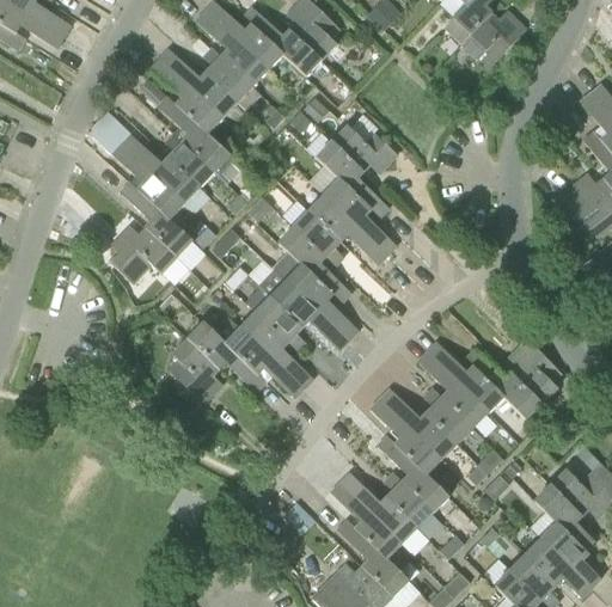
[(57,48),(65,35),(8,0),(0,0),(0,22),(16,31),(22,23),(31,29),(30,31),(57,48)]
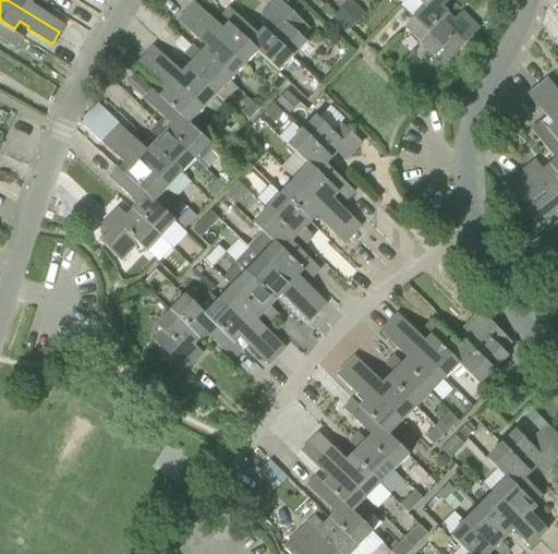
[(8,0),(59,32),(64,22),(39,7),(38,8),(29,2),(31,0),(8,0)]
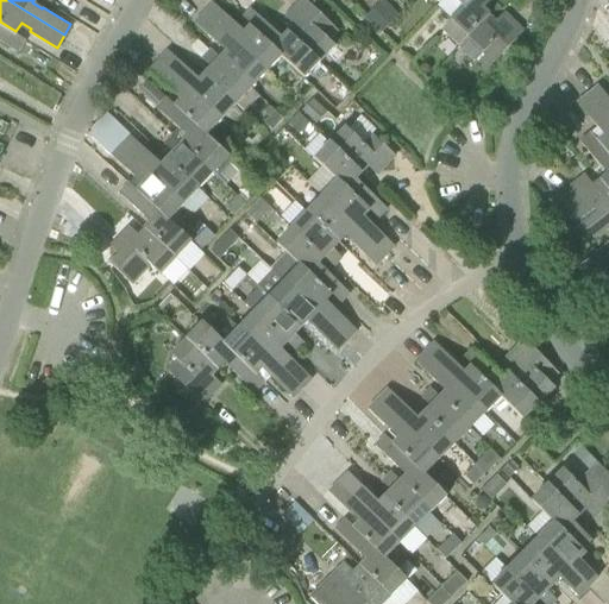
[(250,23),(250,24),(243,31),(234,23),(236,21),(213,0),(203,10),(267,69),(281,55),(250,23)]
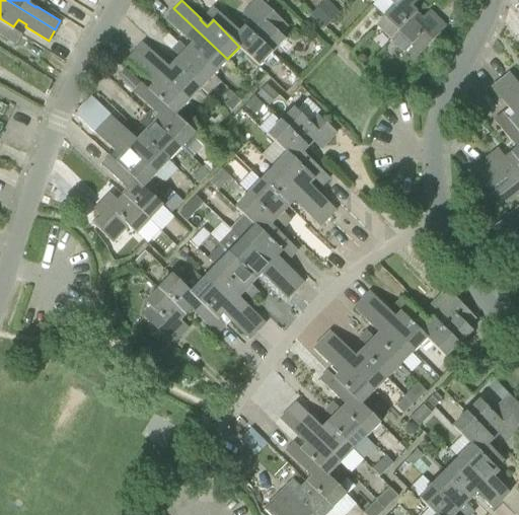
[(288,22),(263,0),(253,0),(243,11),(250,19),(244,25),(272,51),(285,37),(280,30),(288,22)]
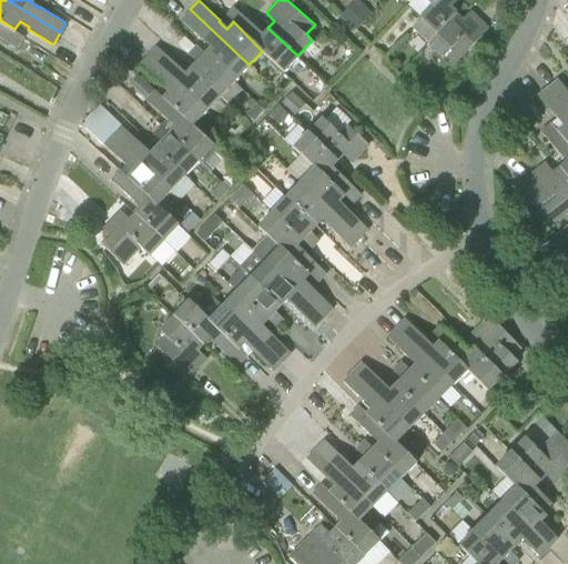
[(427,40),(455,11),(448,4),(453,0),(437,0),(433,4),(413,26),(427,40)]
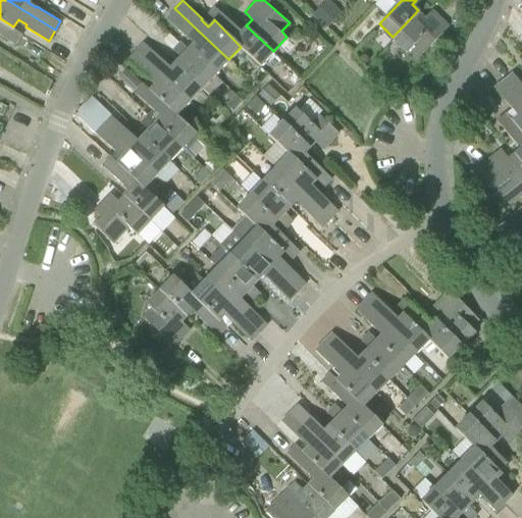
[(326,24),(332,18),(338,12),(328,2),(316,15),(326,24)]
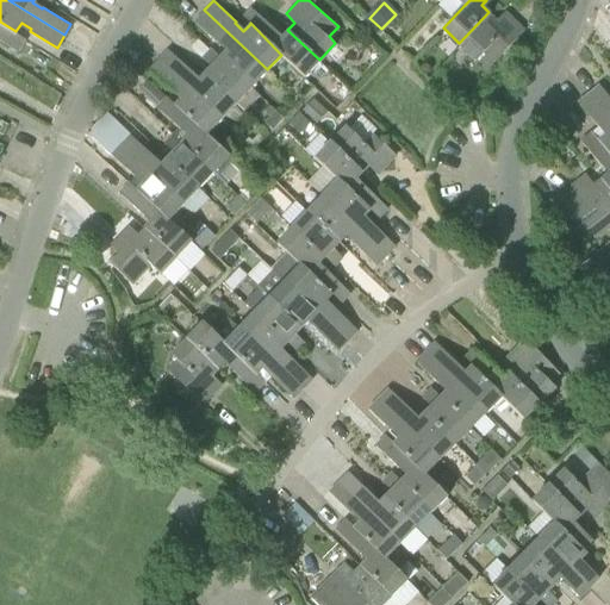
[(242,16),(250,24),(250,23),(281,55),(281,54),(304,75),(319,60),(287,30),(281,37),(273,29),(274,27),(251,5),(242,16)]
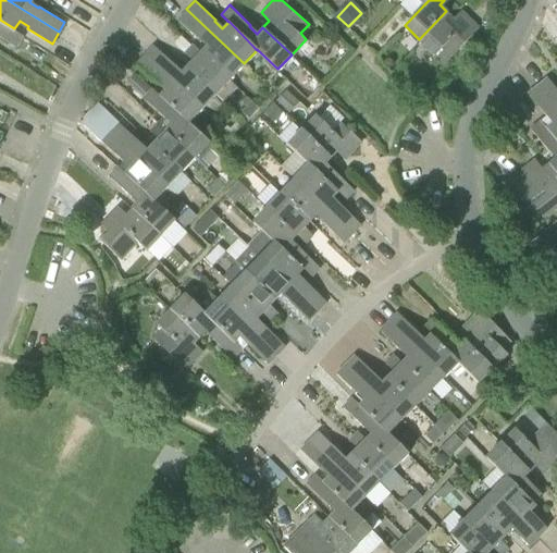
[(230,78),(244,63),(186,9),(177,17),(199,38),(200,36),(208,44),(201,50),(200,51),(230,78)]
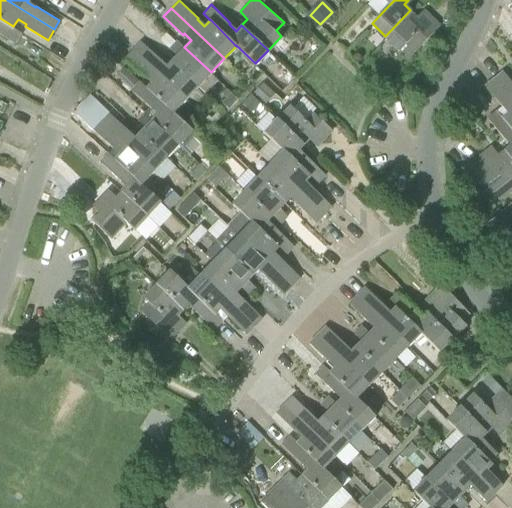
[(412,52),(439,24),(423,8),(416,16),(410,10),(385,36),(399,49),(403,44),(412,52)]
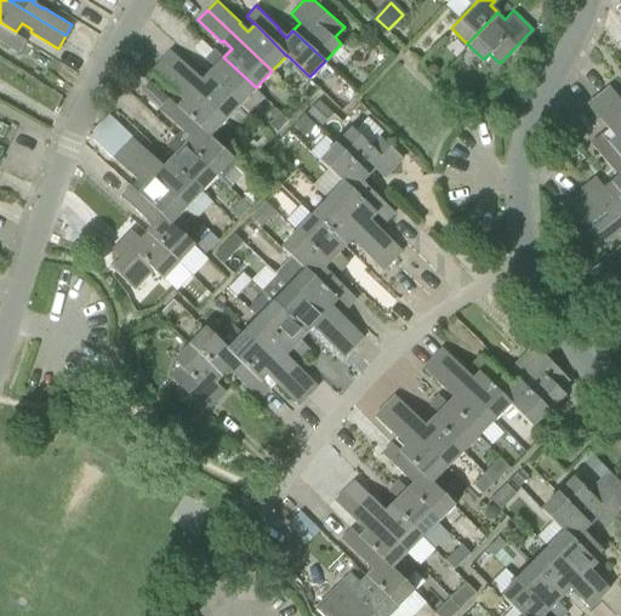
[(0,39),(18,50),(27,38),(16,32),(0,22),(0,39)]
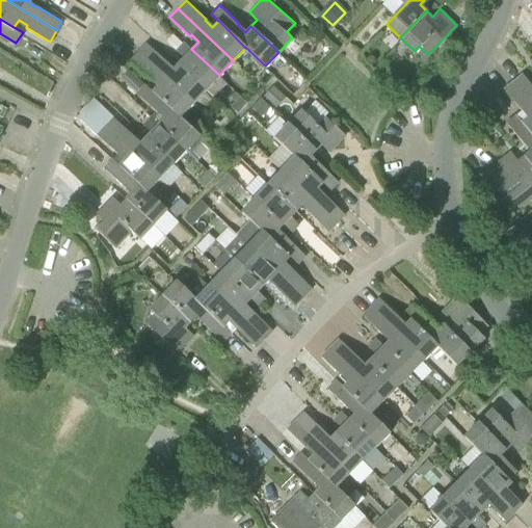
[(179,62),(206,88),(219,75),(191,49),(192,48),(184,40),(177,49),(178,49),(185,55),(179,62)]
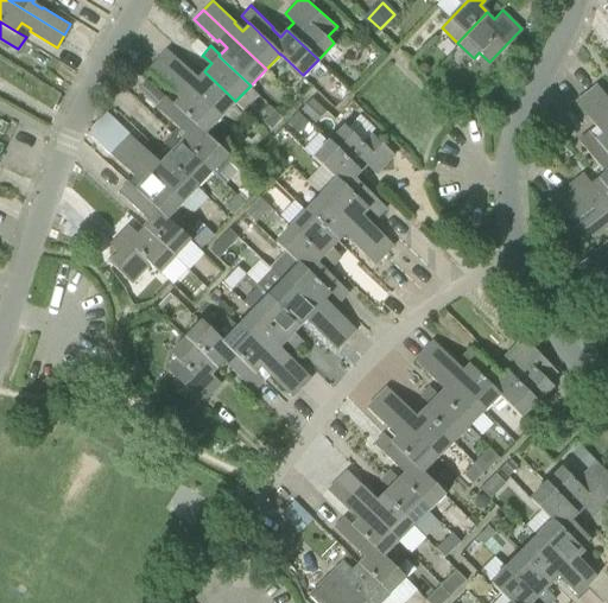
[(221,116),(235,101),(204,71),(197,78),(189,70),(190,69),(168,48),(158,58),(221,116)]
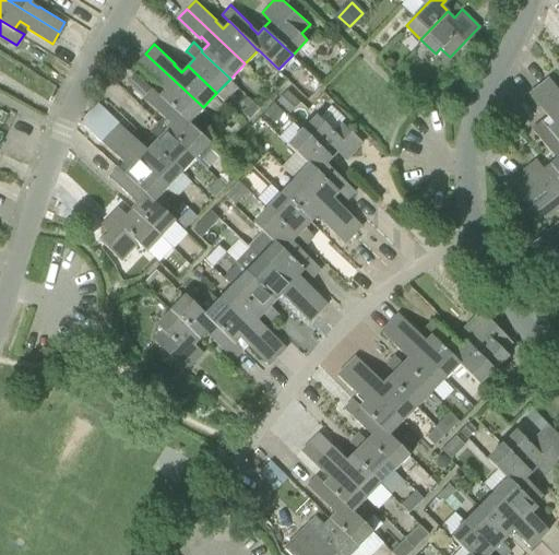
[(190,121),(203,107),(145,54),(138,62),(158,82),(159,81),(167,87),(161,94),(161,95),(190,121)]
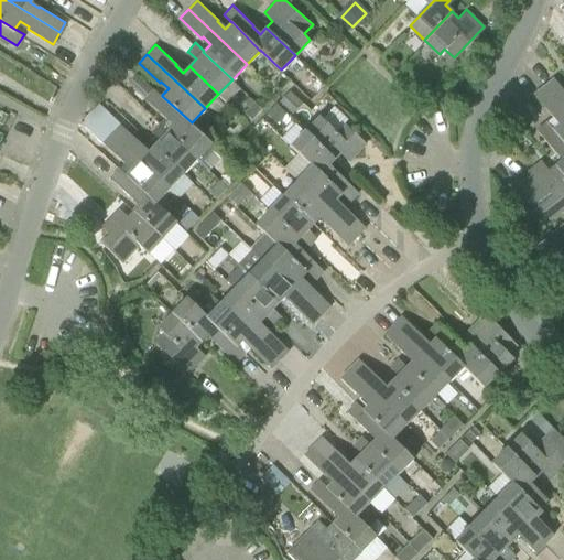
[(563,87),(554,76),(544,85),(563,109),(563,87)]
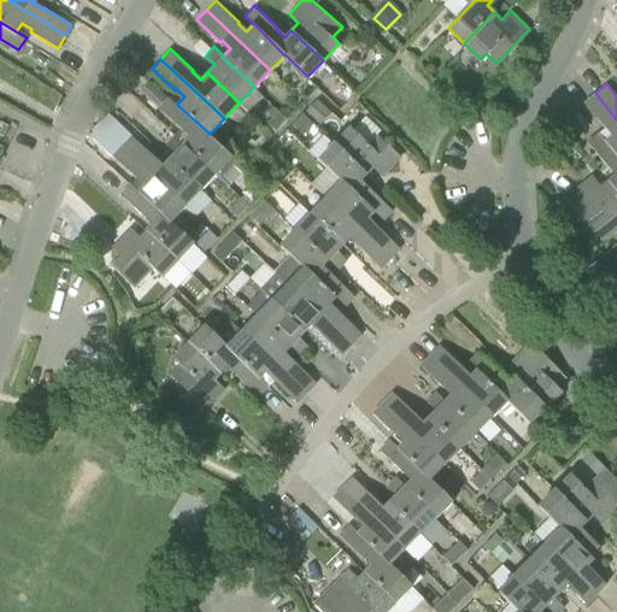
[(616,119),(595,93),(585,100),(605,125),(606,124),(613,134),(606,140),(605,140),(616,153),(616,119)]
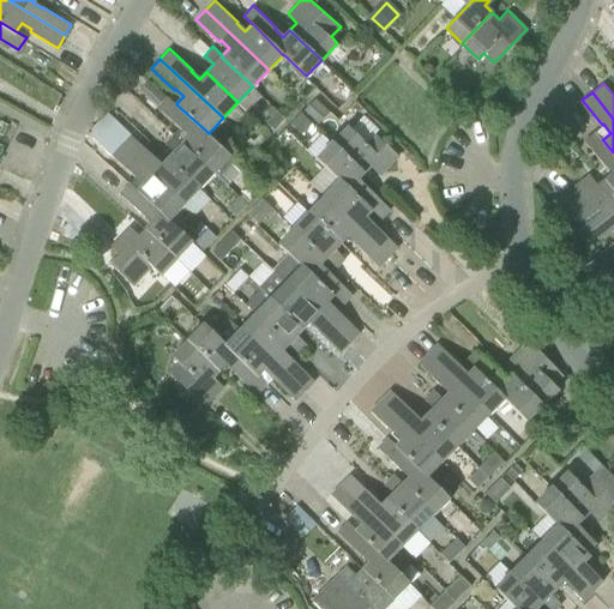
[(176,104),(176,103),(168,95),(158,106),(181,127),(184,126),(192,134),(185,142),(184,142),(216,170),(230,155),(208,133),(209,133),(176,104)]
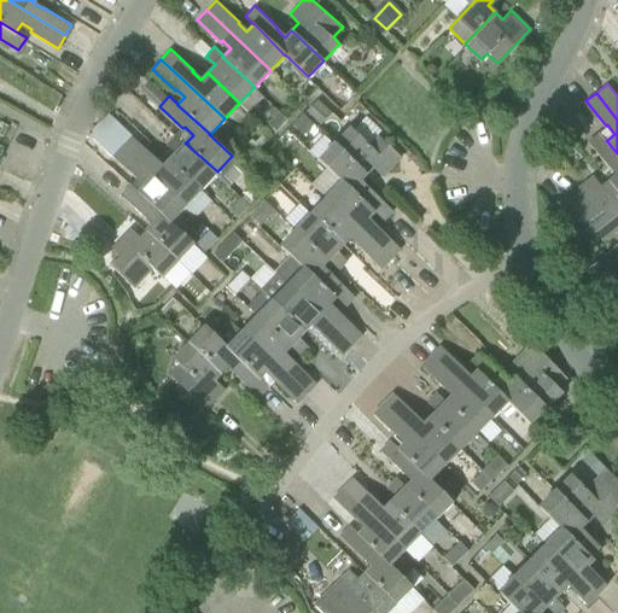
[(321,121),(332,110),(319,97),(309,107),(321,121)]
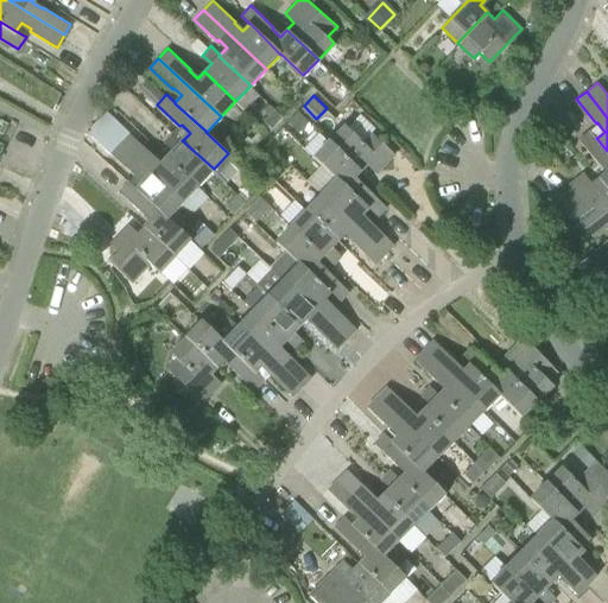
[(271,127),(283,115),(276,108),(264,120),(271,127)]
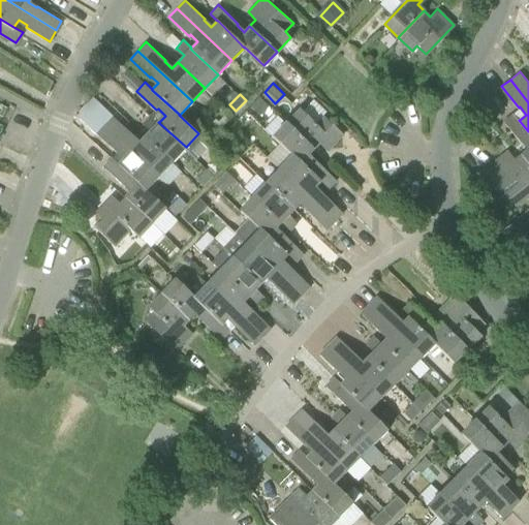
[(328,149),(344,132),(323,114),(315,122),(300,107),(285,122),(313,149),(319,142),(328,149)]
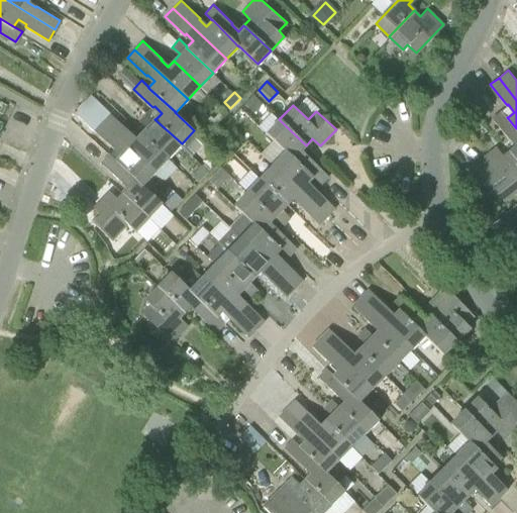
[(510,149),(516,159),(516,128),(507,117),(508,117),(502,109),(493,117),(509,137),(510,136),(516,144),(510,149)]
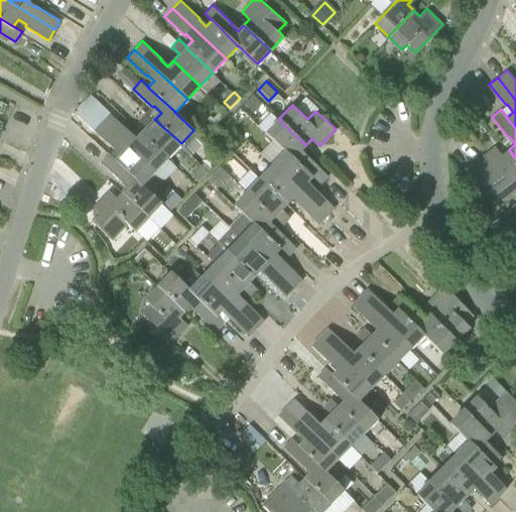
[(142,132),(168,157),(181,143),(154,119),(155,119),(147,111),(140,119),(140,120),(141,119),(148,126),(142,132)]
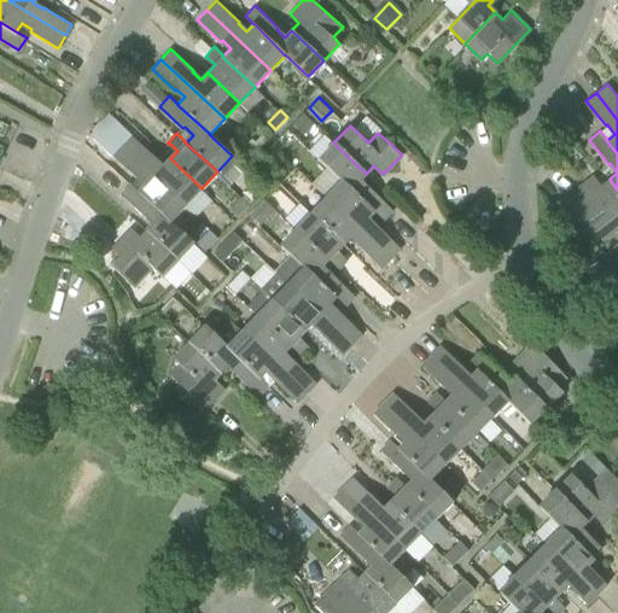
[(156,157),(133,134),(123,145),(186,204),(202,188),(170,158),(163,167),(155,158),(156,157)]
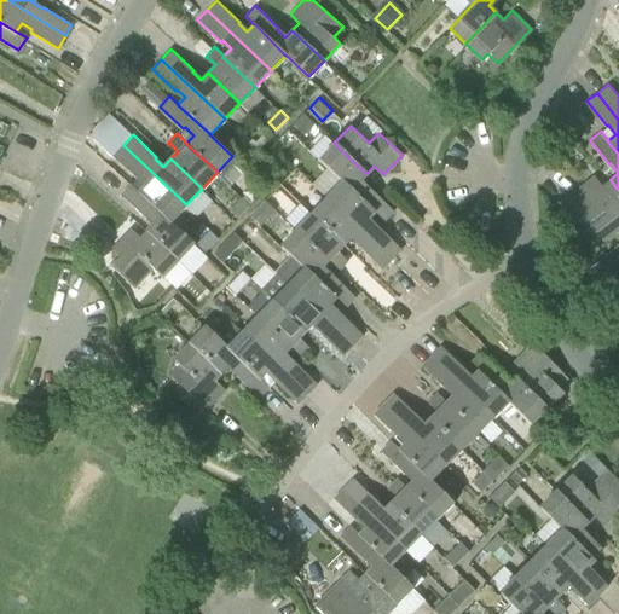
[(360,180),(366,174),(334,143),(319,160),(327,166),(375,212),(383,219),(393,209),(370,186),(369,189),(360,180)]
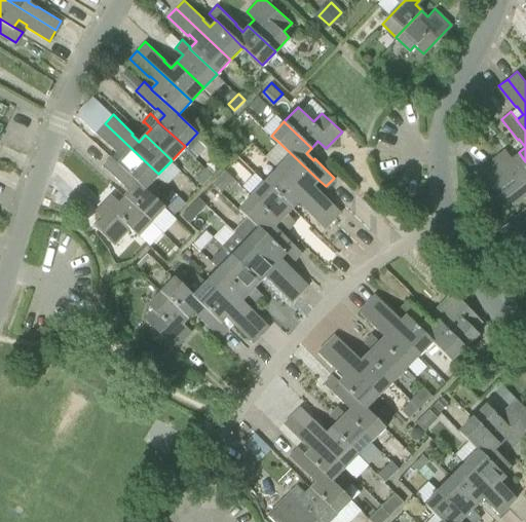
[(146,187),(158,174),(105,123),(97,132),(116,150),(117,149),(124,155),(119,161),(118,162),(146,187)]
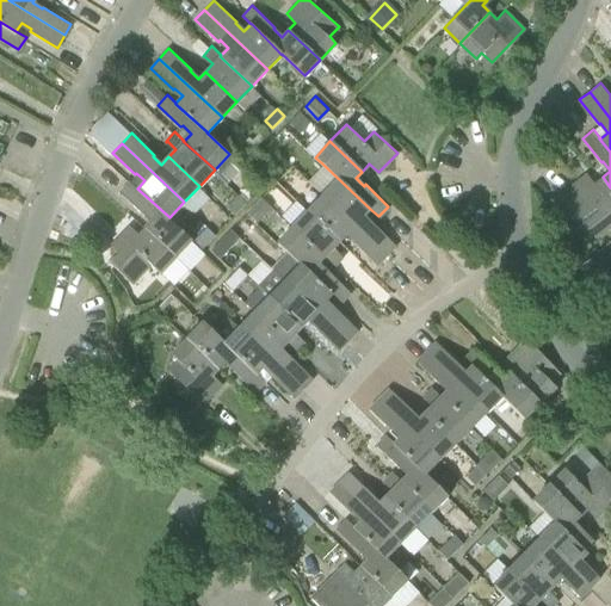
[(308,179),(323,195),(386,254),(396,243),(374,222),(371,223),(363,215),(370,209),(322,164),(308,179)]
